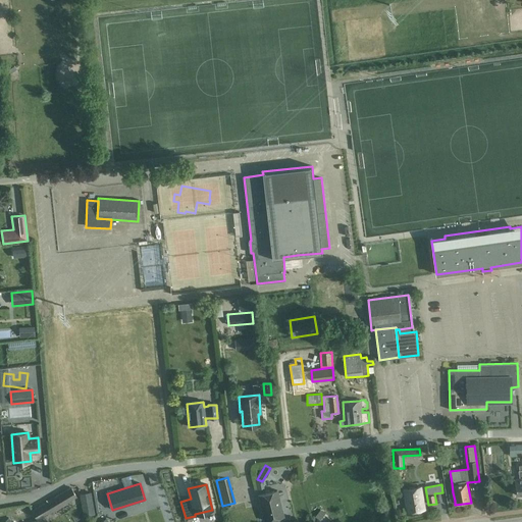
[(421,487),(403,490),(407,512),(425,509),(421,487)]
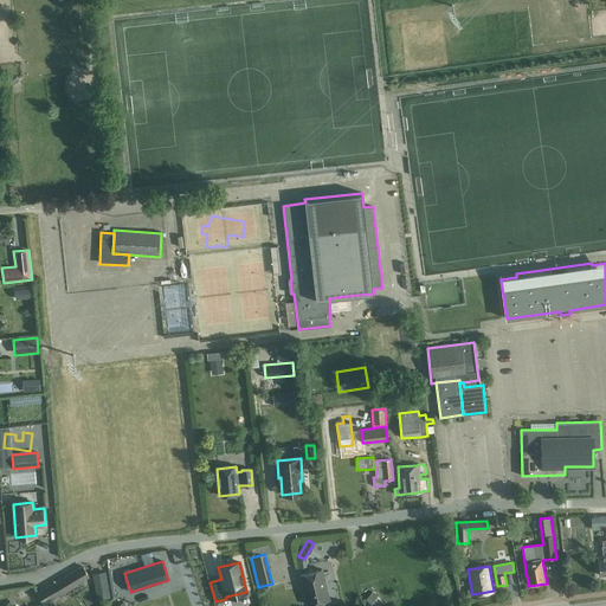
[(89,577),(83,567),(38,593),(44,604),(89,577)]
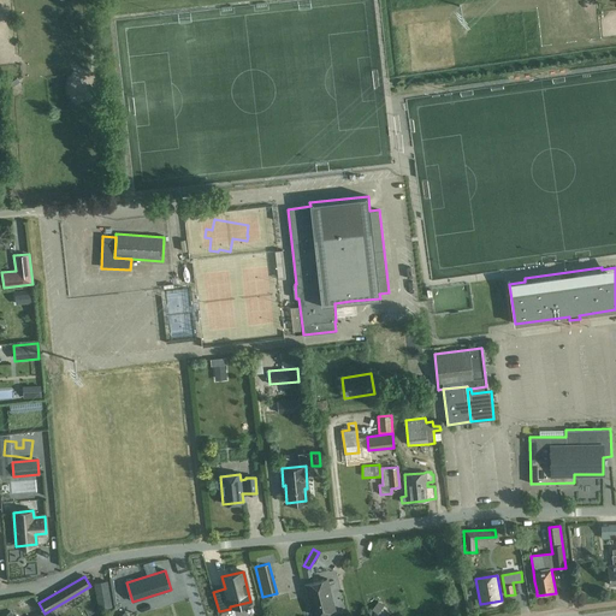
[(335,610),(327,579),(304,585),(312,615),(335,610)]
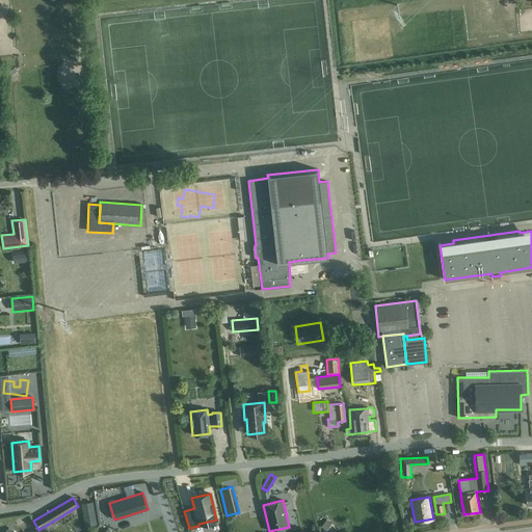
[(96,524),(92,503),(82,504),(85,526),(96,524)]
